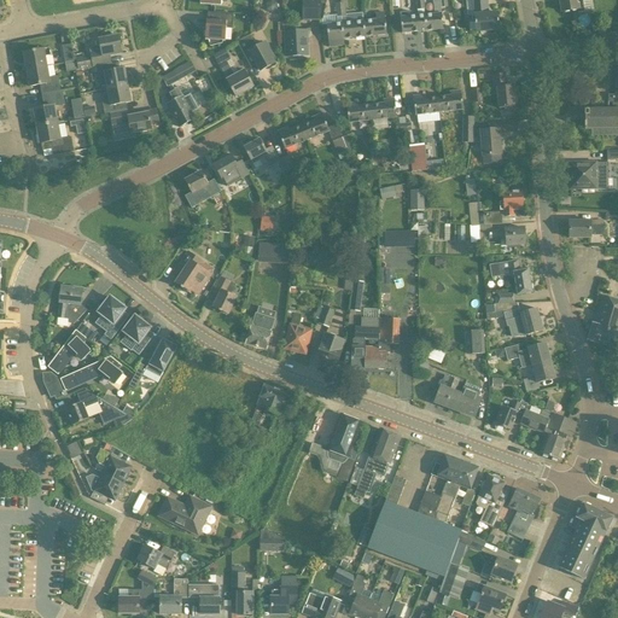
[(310,0),(310,19),(321,19),(320,0),(310,0)]
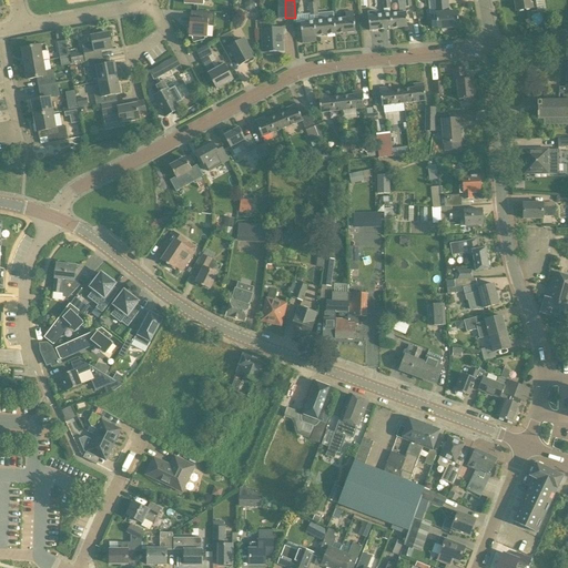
[(368,12),(368,17),(367,17),(368,31),(392,29),(391,14),(389,8),(391,8),(388,0),(382,0),(384,16),(378,16),(377,11),(368,12)]
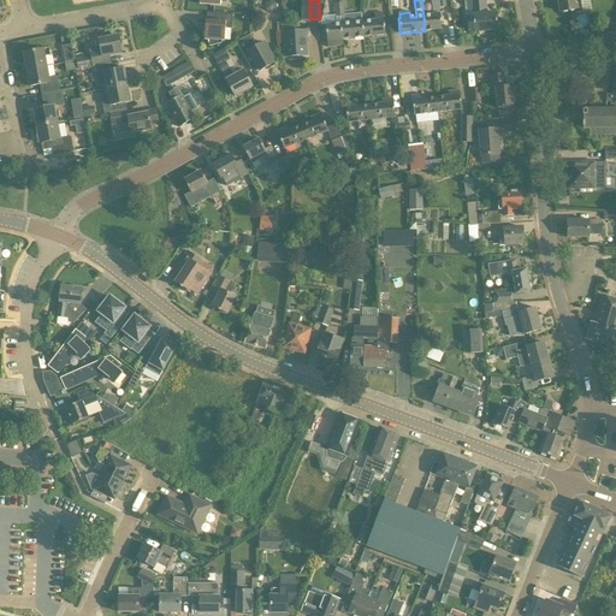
[(474,33),(479,31),(479,34),(484,33),(484,31),(497,30),(496,13),(487,15),(485,0),(472,0),(474,16),(472,16),(474,33)]
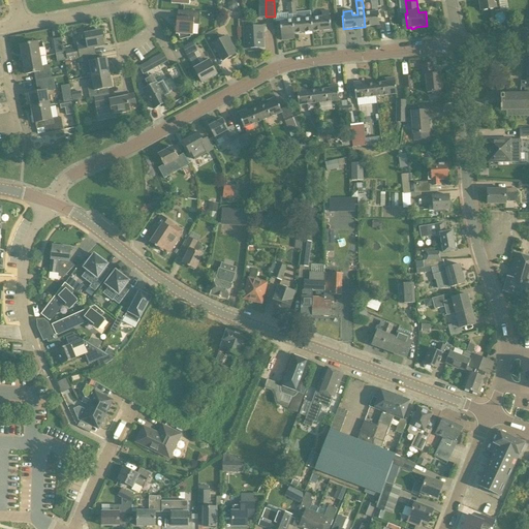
[(478,0),(480,10),(483,10),(484,11),(488,11),(489,9),(495,8),(495,11),(500,10),(498,0),(478,0)]
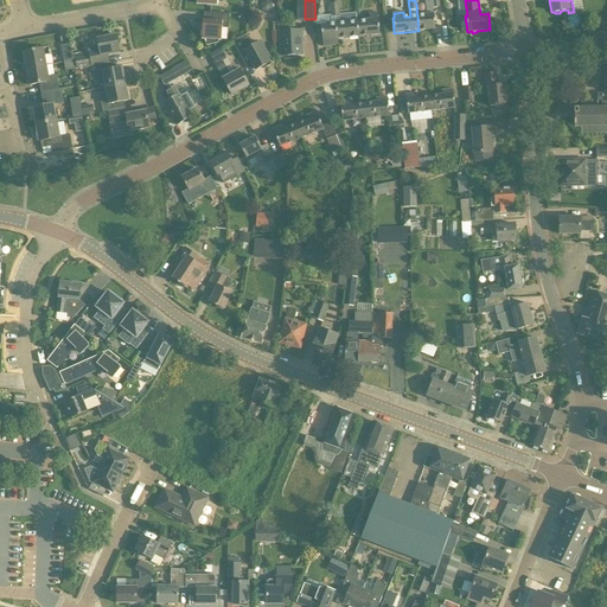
[(339,2),(334,4),(337,39),(358,37),(357,21),(356,14),(340,17),(339,2)]
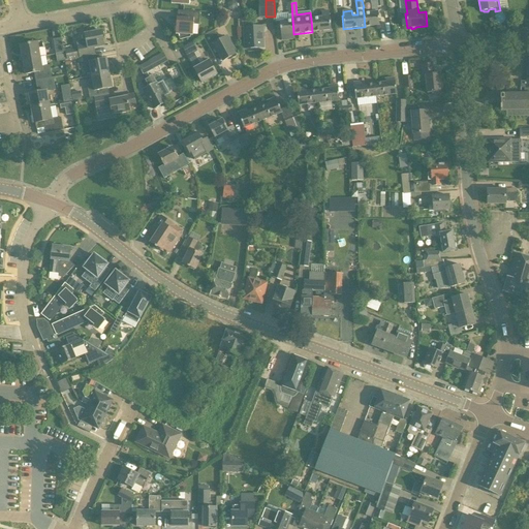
[(275,22),(279,22),(281,41),(294,40),(293,34),(291,3),(286,3),(287,12),(277,13),(275,22)]
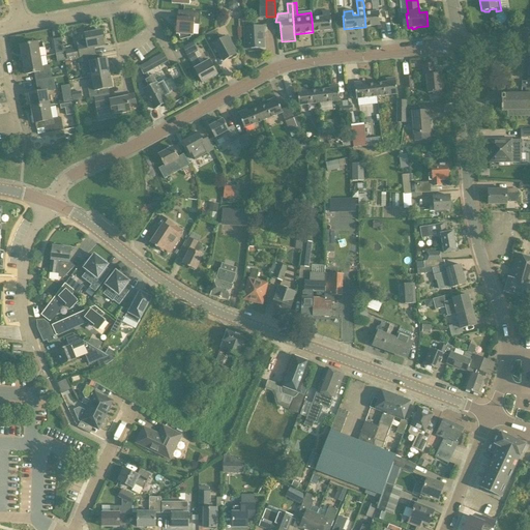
[(178,10),(177,18),(176,34),(179,34),(180,40),(190,37),(190,35),(193,35),(193,34),(196,34),(197,24),(199,25),(200,12),(178,10)]
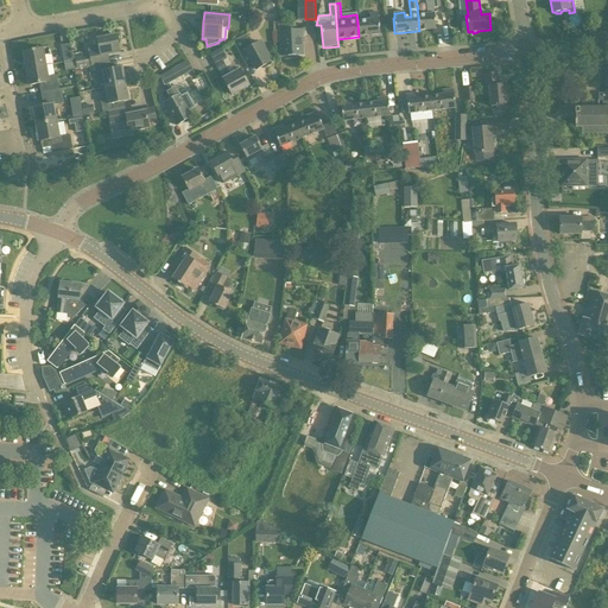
[(369,20),(358,21),(359,37),(380,36),(378,13),(368,14),(369,20)]
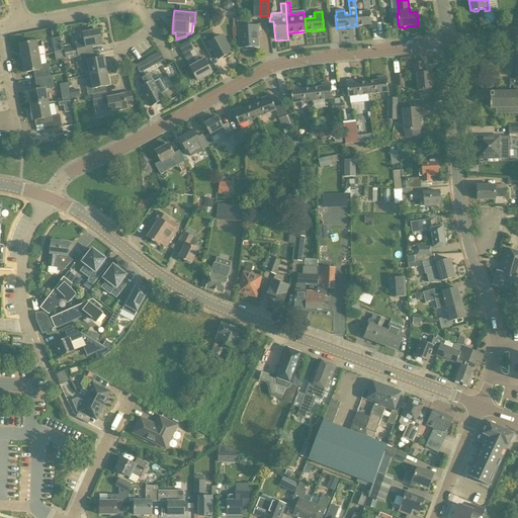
[(369,12),(356,13),(357,26),(370,25),(369,12)]
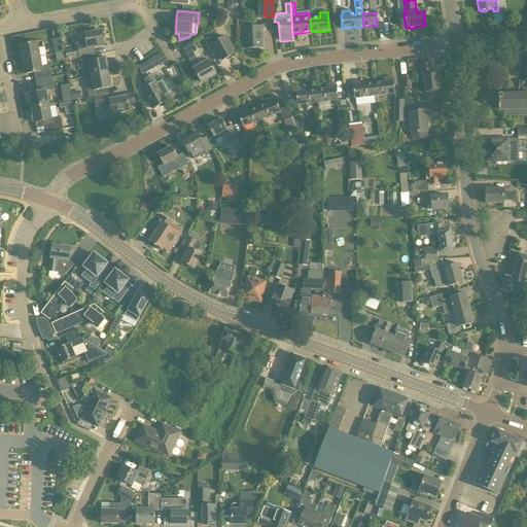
[(243,27),(244,48),(262,47),(261,26),(243,27)]
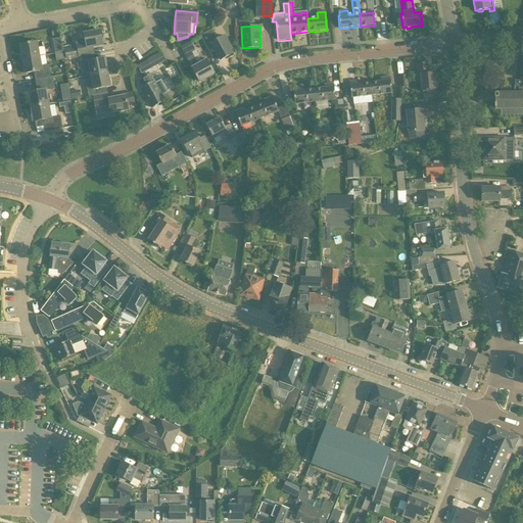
[(231,49),(224,37),(218,40),(211,30),(200,36),(212,57),(218,54),(221,60),(232,54),(229,50),(231,49)]
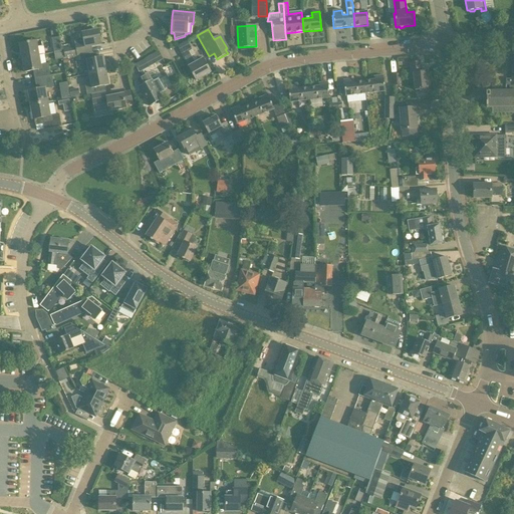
[(65,58),(79,56),(93,53),(91,46),(101,45),(98,30),(82,33),(83,39),(74,41),(75,47),(63,49),(65,58)]
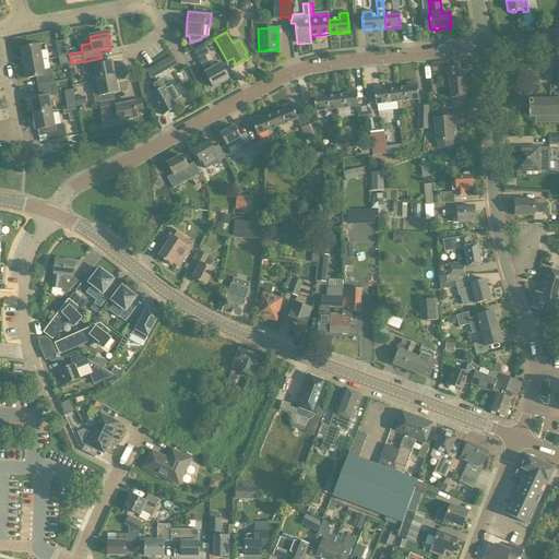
[(56,42),(59,57),(67,56),(64,40),(56,42)]
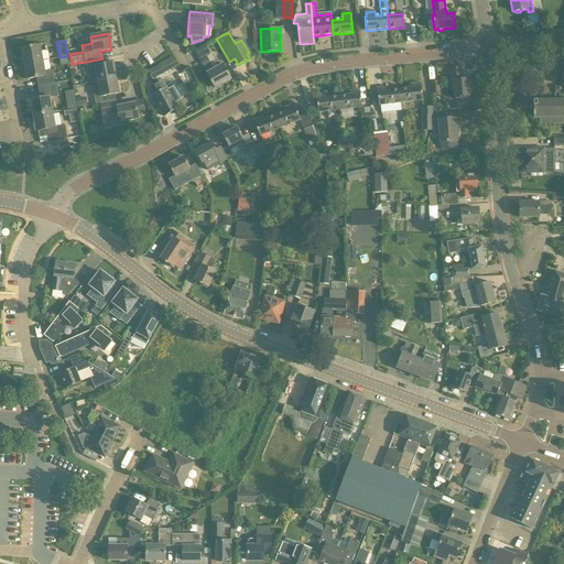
[(43,61),(42,52),(46,51),(45,44),(21,49),(24,64),(43,61)]
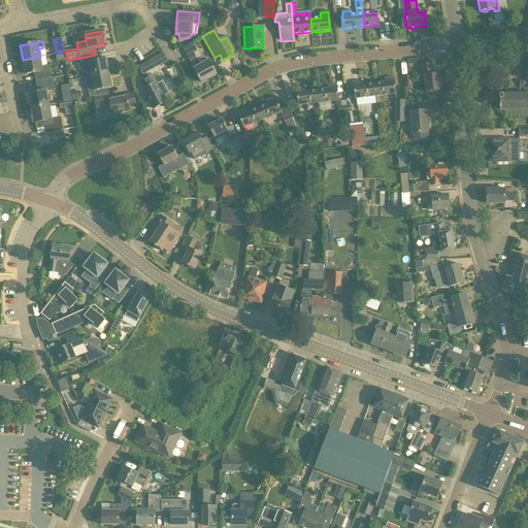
[(183,47),(194,69),(202,83),(217,74),(208,61),(203,64),(197,52),(192,42),(183,47)]
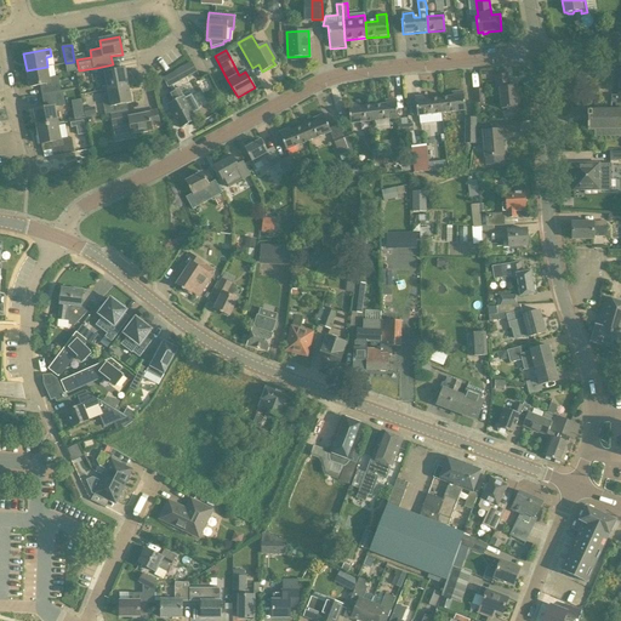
[(197,72),(191,62),(174,72),(180,83),(197,72)]
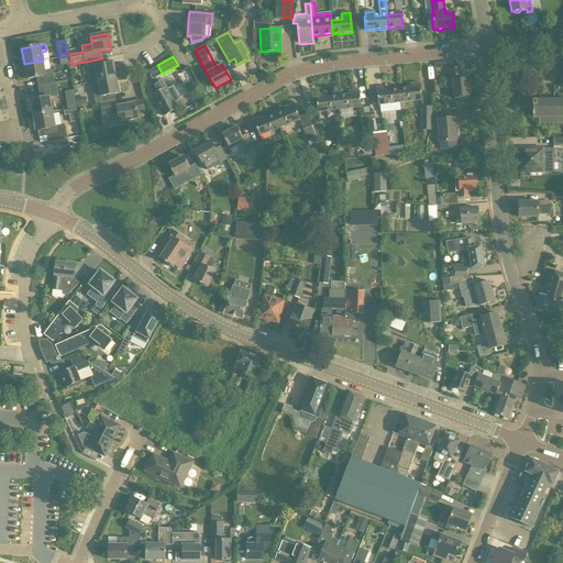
[(96,74),(98,81),(116,78),(113,63),(109,64),(108,57),(102,58),(87,62),(90,75),(96,74)]
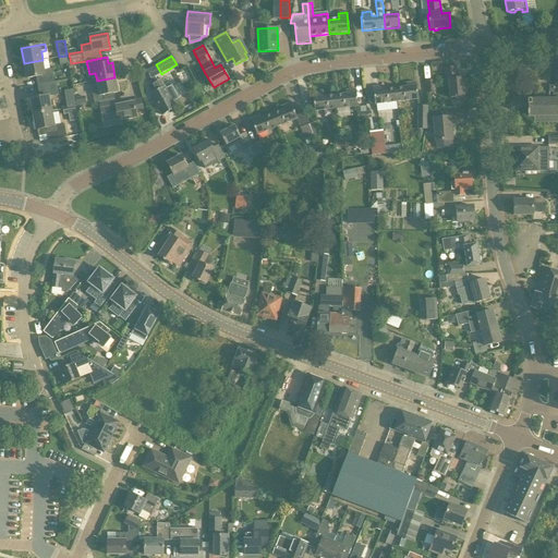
[(45,71),(43,60),(24,63),(27,79),(36,76),(38,85),(55,82),(52,69),(45,71)]
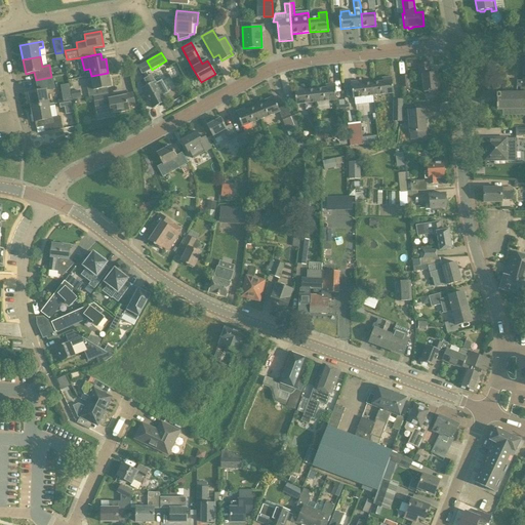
[(517,81),(516,94),(500,94),(496,94),(496,98),(496,109),(497,109),(497,111),(502,111),(502,116),(524,115),(524,57),(523,57),(521,81),(517,81)]
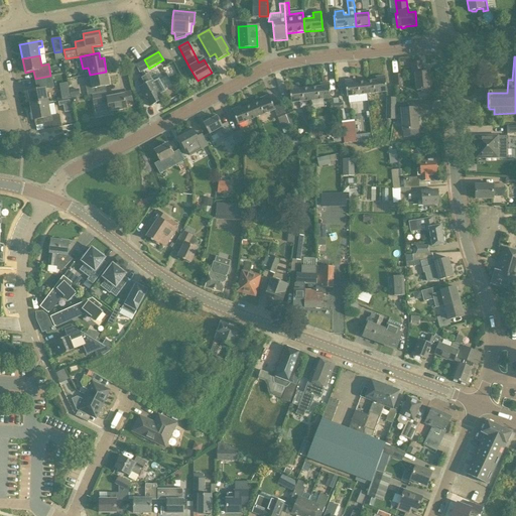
[(430,82),(429,82),(428,72),(423,73),(422,61),(410,62),(412,77),(415,77),(416,91),(430,90),(429,87),(431,87),(430,82)]
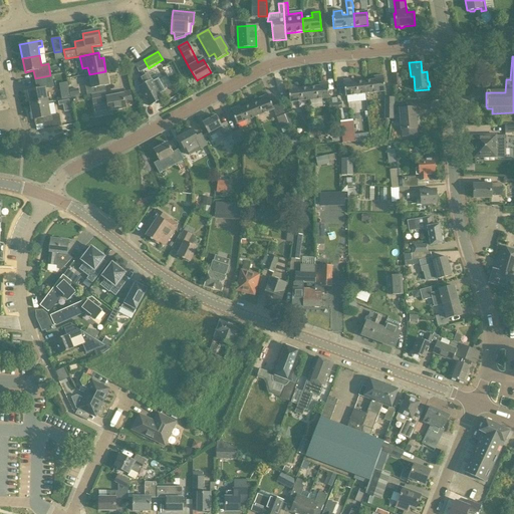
[(89,74),(90,83),(84,84),(86,95),(91,94),(106,92),(104,86),(108,85),(105,71),(89,74)]
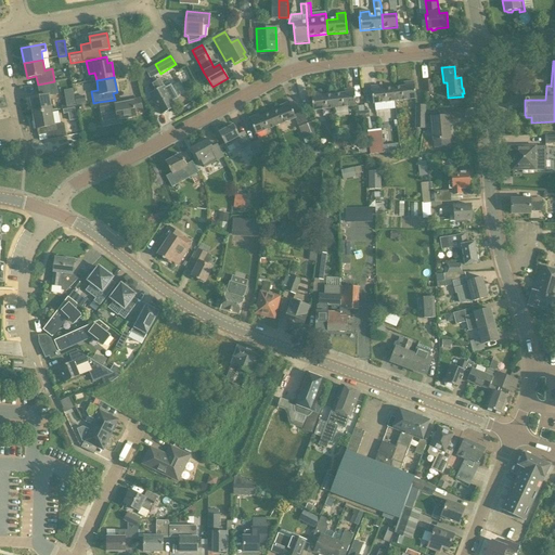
[(175,107),(172,102),(179,99),(171,85),(165,88),(159,79),(156,81),(154,78),(147,81),(153,93),(150,94),(162,115),(175,107)]
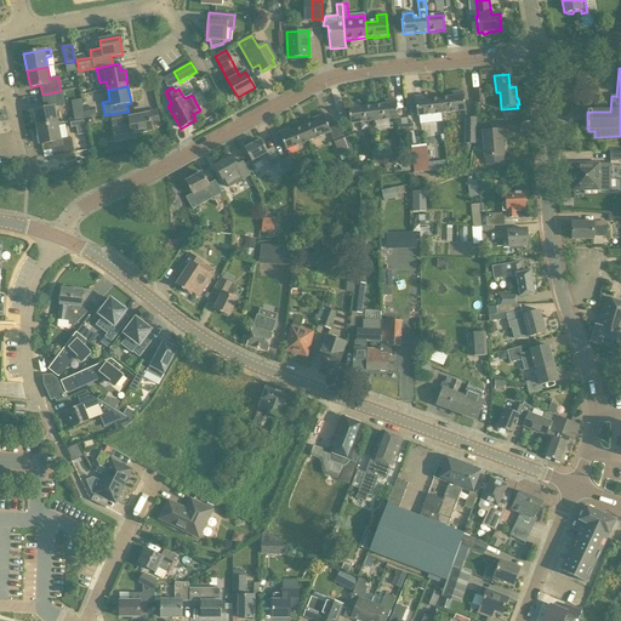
[(485,103),(483,90),(473,90),(474,104),(485,103)]
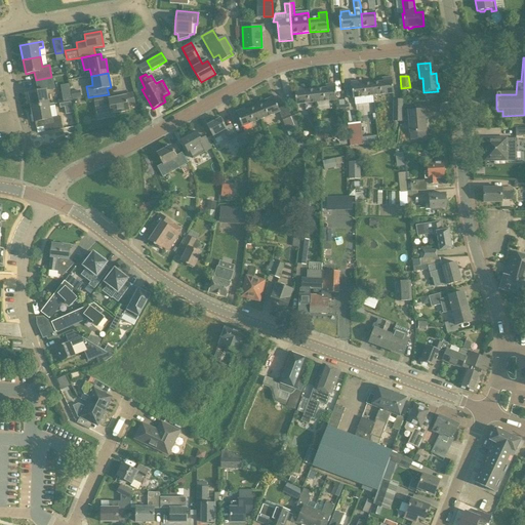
[(48,105),(46,90),(55,89),(53,77),(51,77),(36,80),(38,91),(29,93),(31,108),(48,105)]
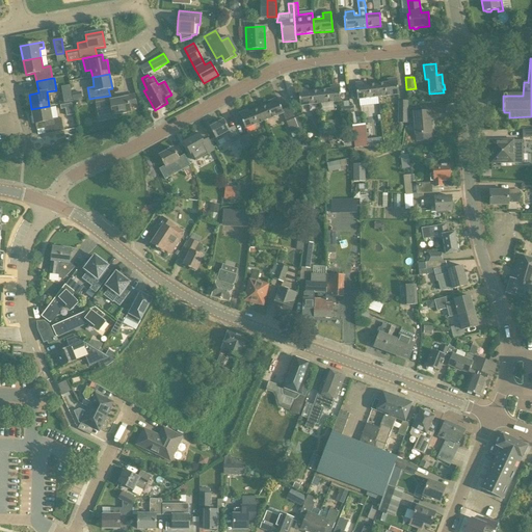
[(388,83),(376,84),(378,97),(398,95),(397,79),(388,80),(388,83)]
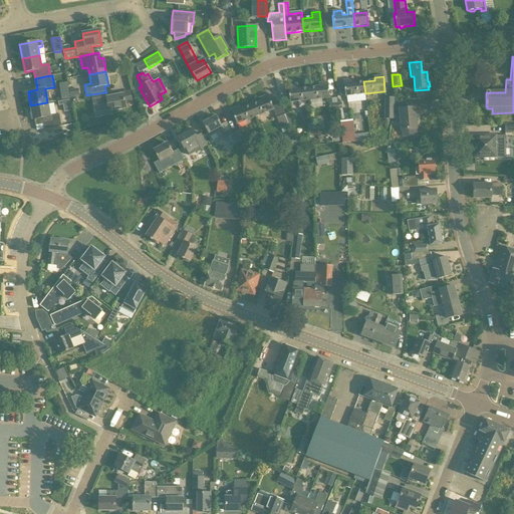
[(343,80),(345,96),(365,93),(363,81),(352,82),(352,79),(343,80)]
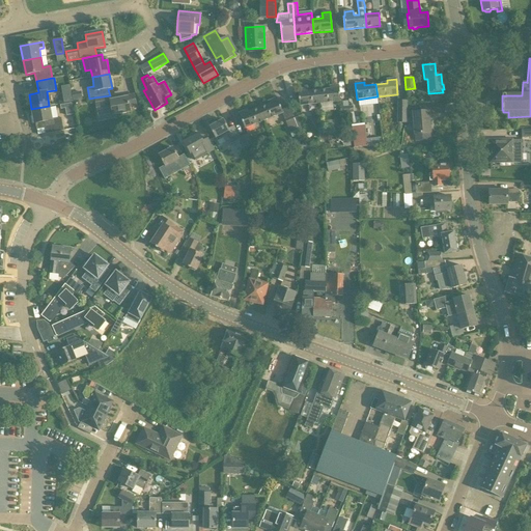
[(62,85),(64,101),(73,100),(71,84),(62,85)]
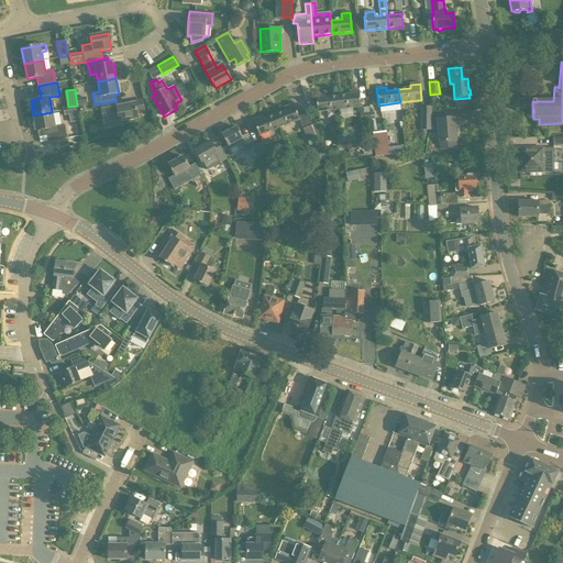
[(349,95),(338,96),(339,110),(361,107),(359,90),(349,91),(349,95)]
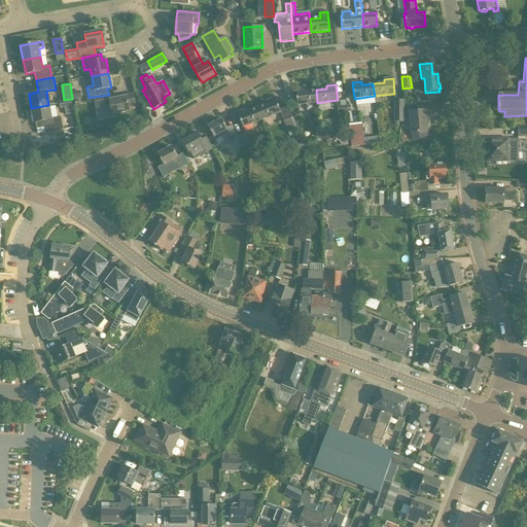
[(297,105),(317,103),(316,90),(305,92),(305,89),(295,90),(297,105)]
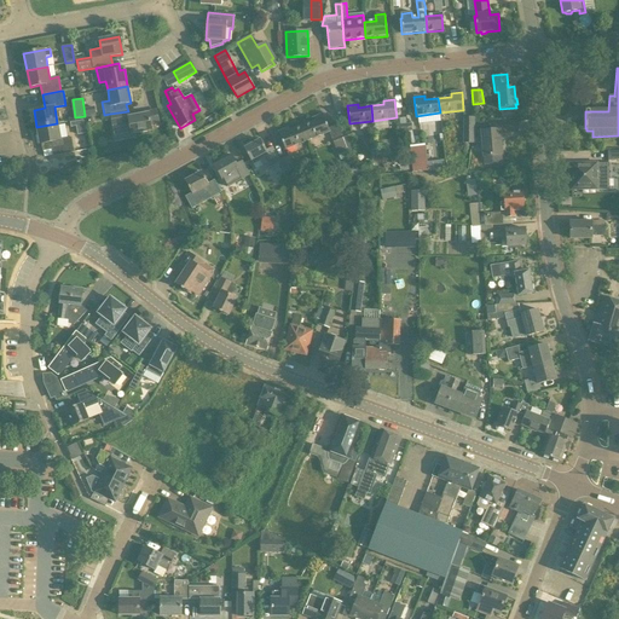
[(142,115),(129,117),(128,111),(110,114),(113,127),(123,125),(126,136),(151,131),(151,125),(158,123),(156,109),(142,113),(142,115)]
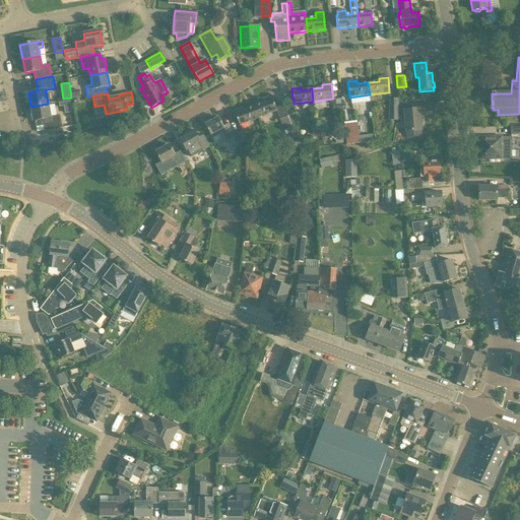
[(263,103),(253,107),(258,118),(276,111),(271,96),(262,100),(263,103)]
